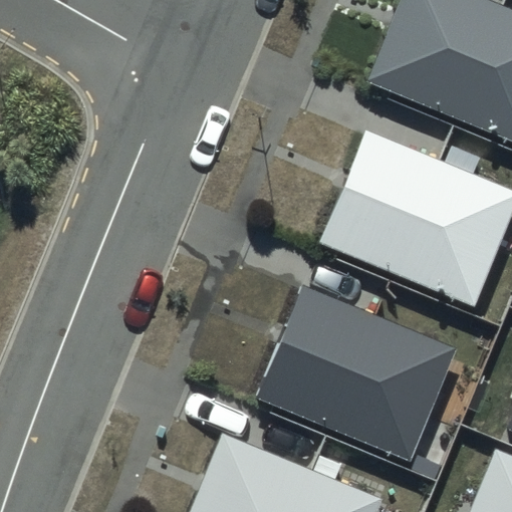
[(511,11),(503,8),(482,0),(401,0),(395,17),(367,82),(393,92),(511,140),(511,11)]
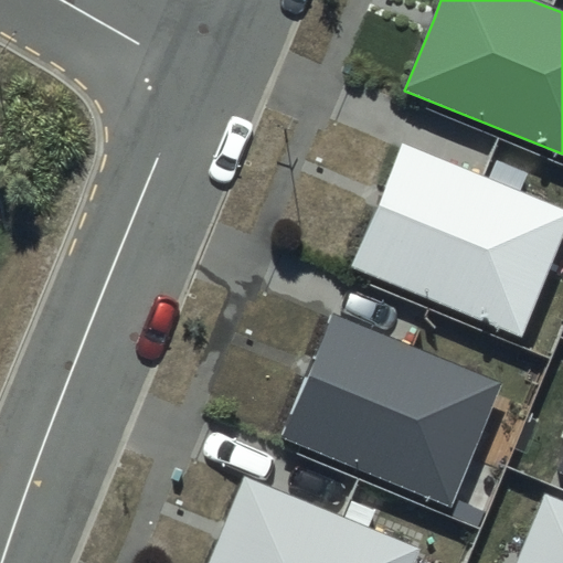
[(562,209),(484,178),(402,145),(381,194),(352,266),(374,275),(522,335),(562,235),(562,209)]
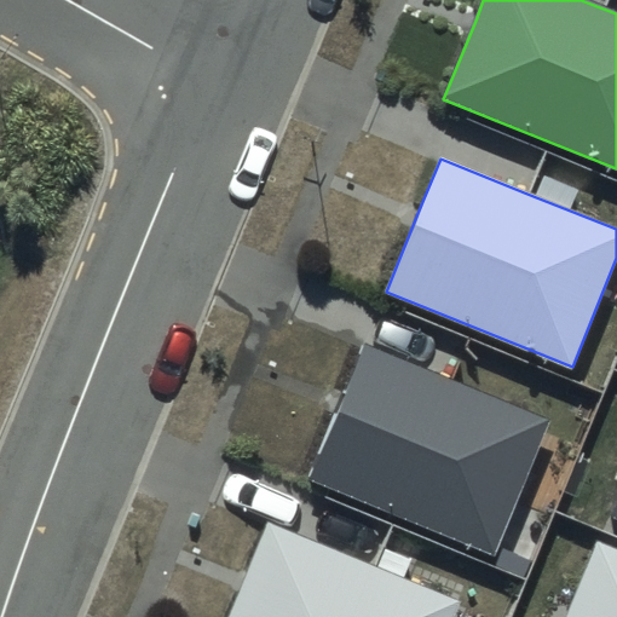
[(454,382),(364,349),(344,402),(311,483),(328,490),(496,554),(548,420),(454,382)]
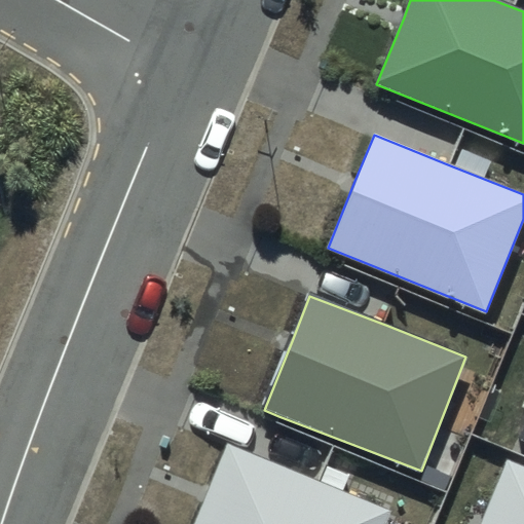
[(523,419),(515,442),(523,445),(523,419)]
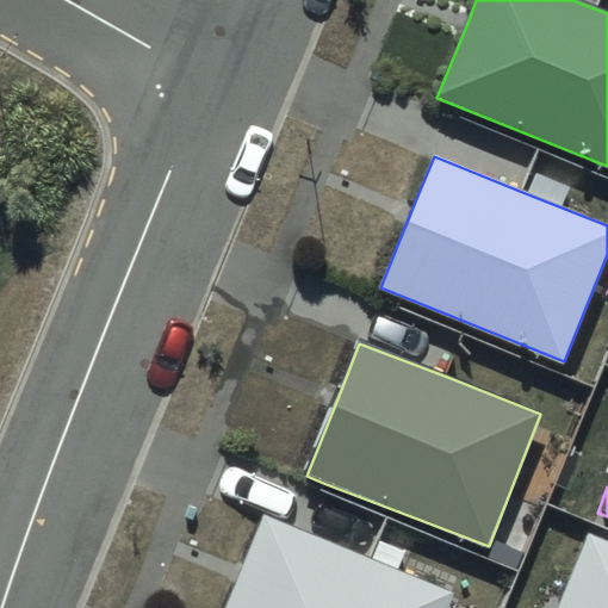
[(371,560),(265,515),(241,570),(224,607),(448,607),(454,595),(371,560)]
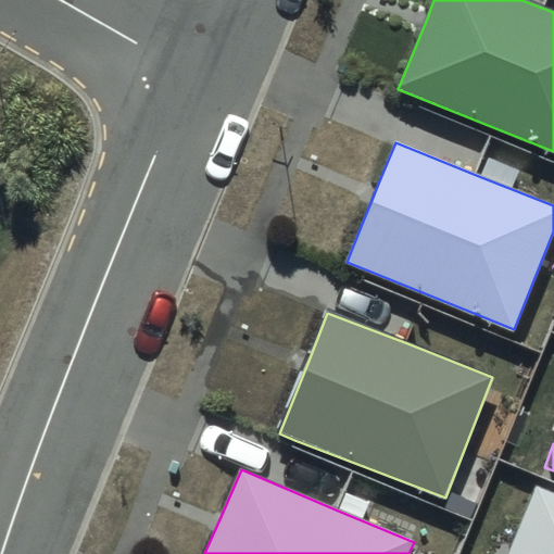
[(553,492),(538,487),(510,553),(553,553),(553,492)]
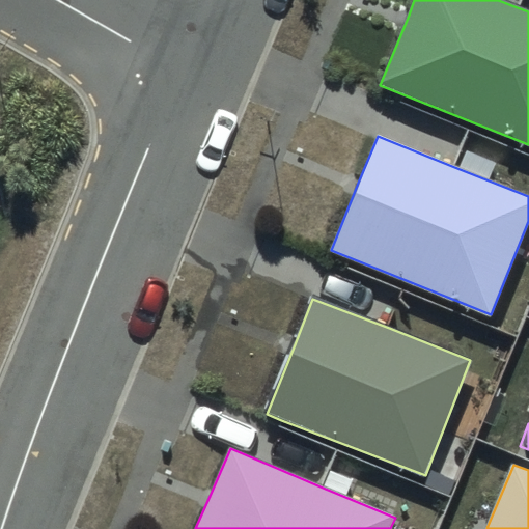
All buildings are outlined.
